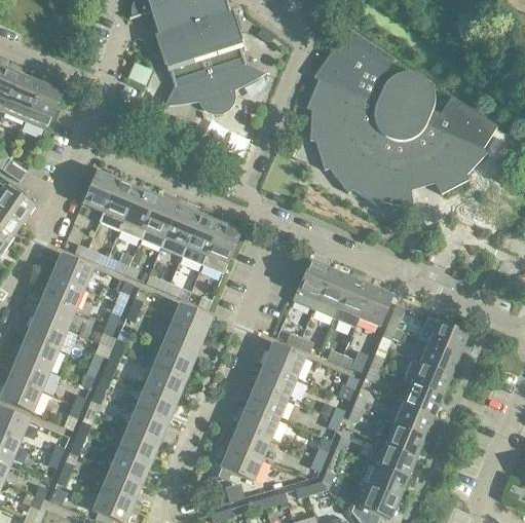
[(183,104),(201,100),(204,105),(209,109),(215,111),(222,110),(228,107),(232,102),(233,96),(232,90),(250,82),(266,72),(266,70),(263,72),(246,63),(225,0),(135,0),(133,3),(132,6),(132,9),(132,12),(133,15),(129,16),(129,19),(151,11),(175,86),(165,103),(163,104),(163,105),(183,104)]
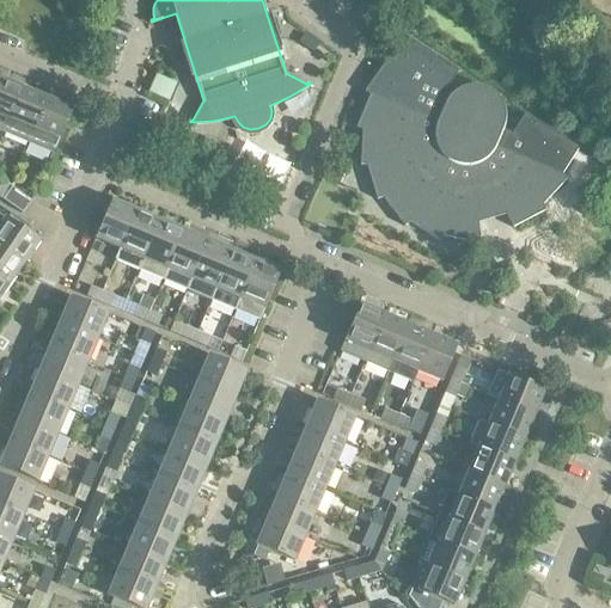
[(574,0),(578,1),(610,16),(610,0),(574,0)]
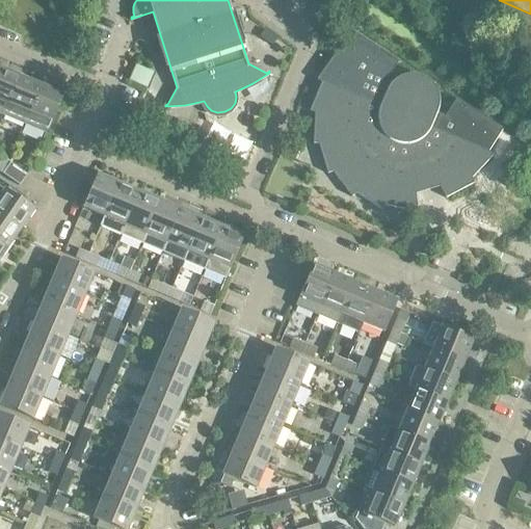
[(322,80),(310,108),(316,110),(314,141),(319,141),(328,172),(334,169),(352,194),(357,190),(383,208),(386,203),(416,210),(418,204),(416,191),(441,184),(447,195),(475,181),(472,176),(494,153),(489,149),(488,149),(503,127),(457,97),(446,114),(437,109),(440,105),(440,100),(440,96),(439,90),(436,86),(434,82),(431,79),(427,76),(423,74),(419,72),(414,72),(409,72),(404,73),(400,74),(396,77),(392,80),(388,77),(399,58),(352,28),(318,77),(322,80)]
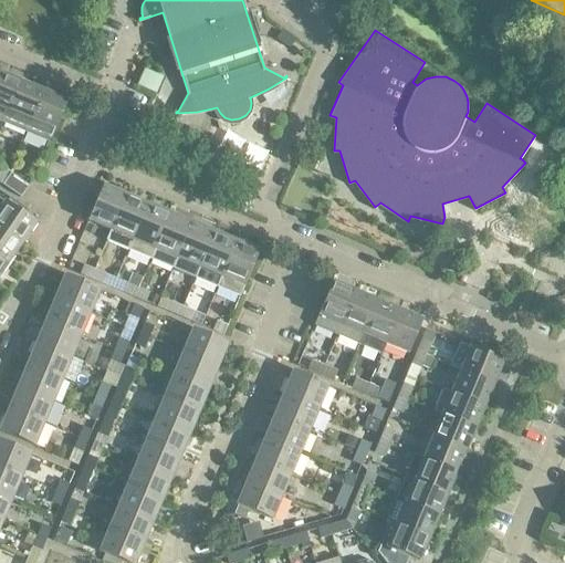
[(159,92),(166,74),(145,65),(138,83),(159,92)]
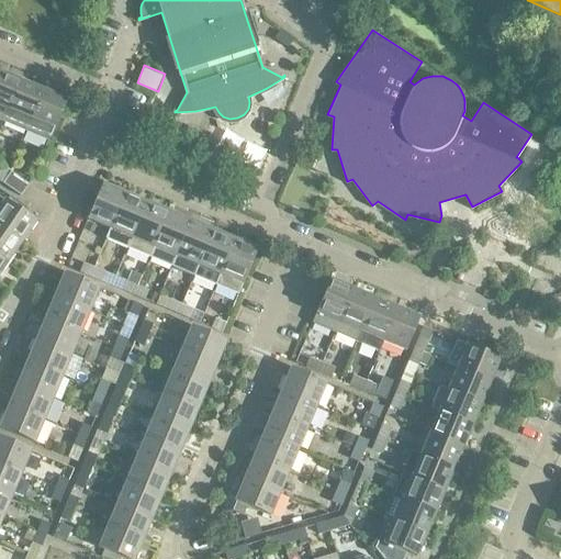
[(0,115),(4,119),(22,78),(0,68),(0,115)]
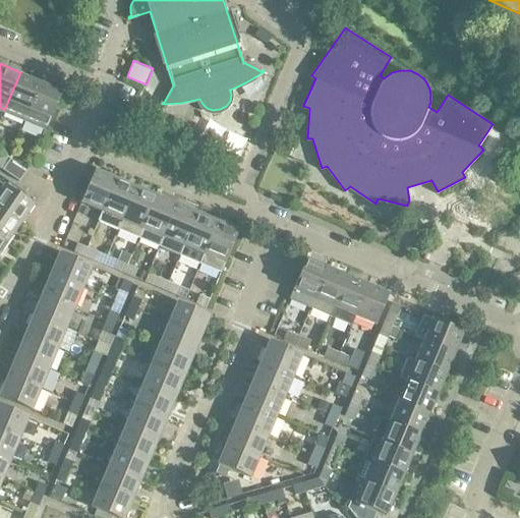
[(4,110),(24,118),(41,81),(20,72),(4,110)]
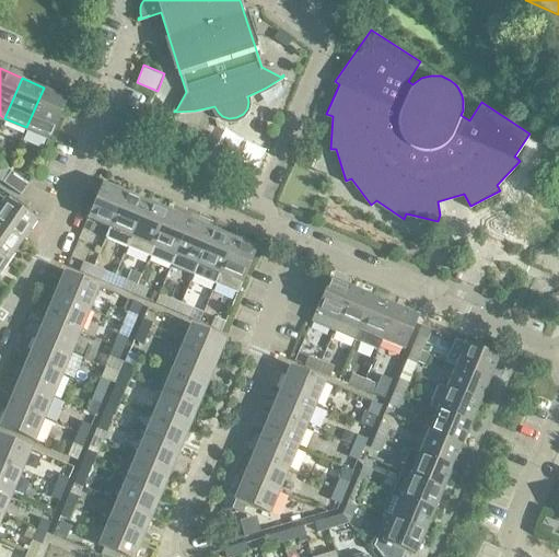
[(26,127),(49,137),(67,96),(44,88),(26,127)]
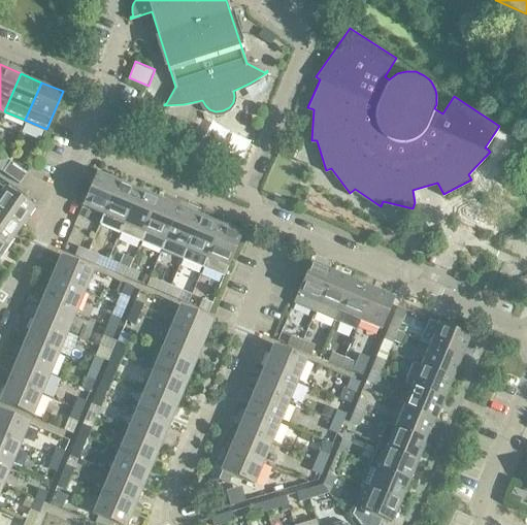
[(515,151),(526,157),(526,142),(522,140),(515,151)]
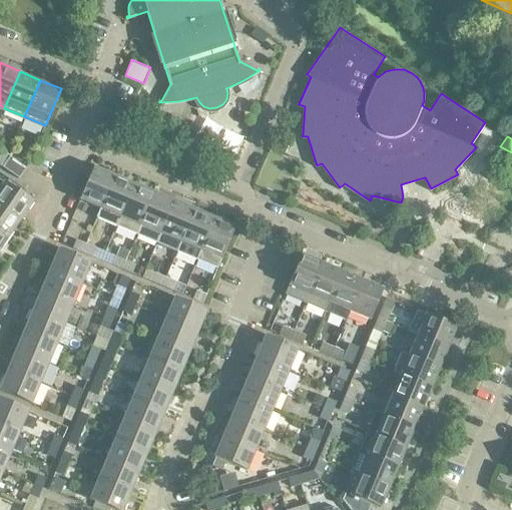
[(0,162),(3,164),(10,154),(3,149),(1,152),(0,151),(0,162)]
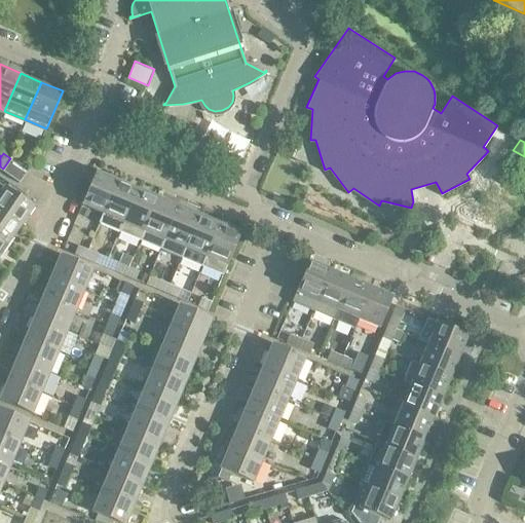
[(20,181),(28,170),(10,158),(3,169),(20,181)]
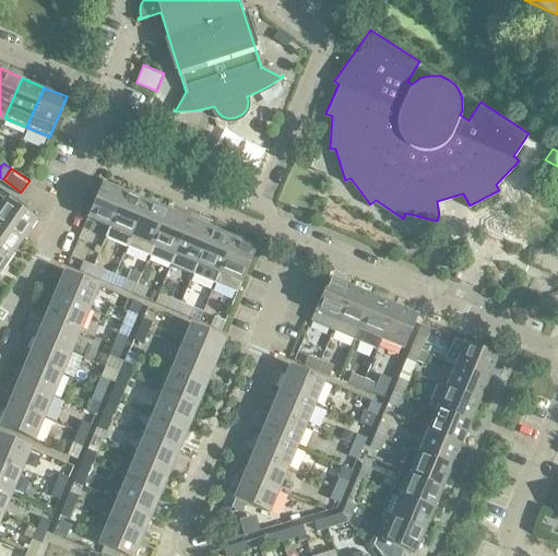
[(88,215),(109,224),(111,225),(126,190),(103,180),(88,215)]
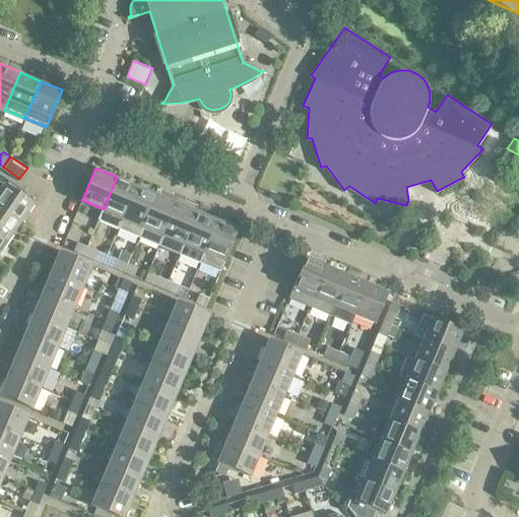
[(136,185),(117,177),(104,209),(102,208),(98,218),(119,228),(136,185)]
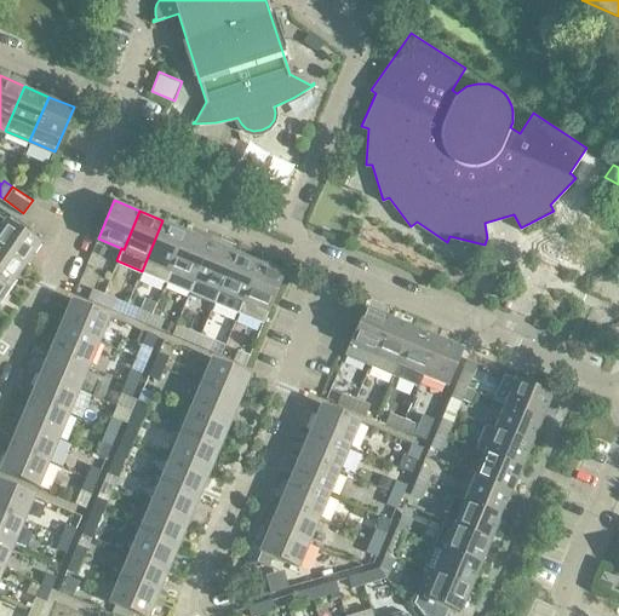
[(6,218),(0,226),(0,246),(24,264),(40,242),(6,218)]
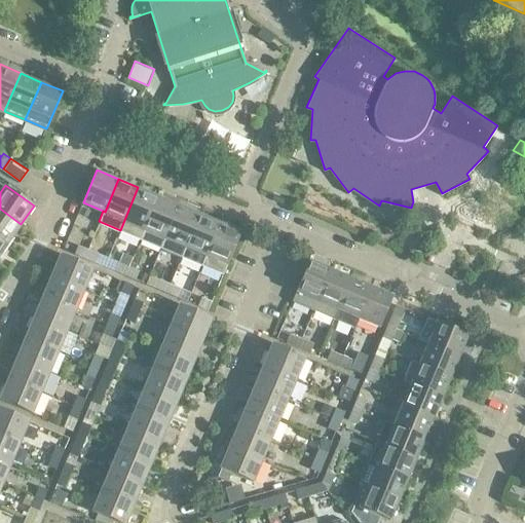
[(158,196),(138,187),(120,230),(141,238),(158,196)]
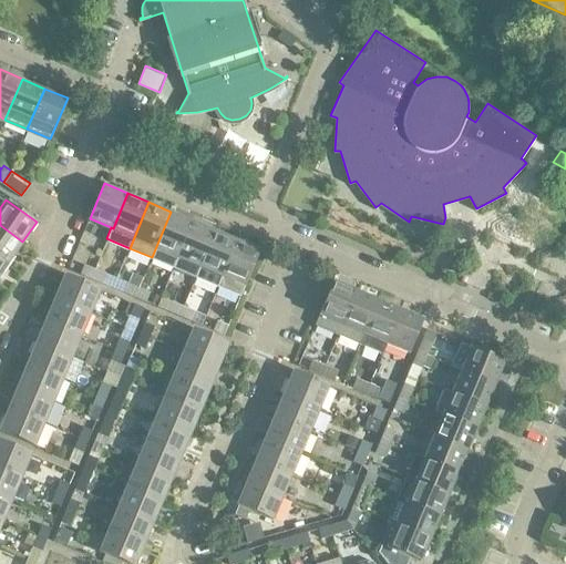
[(171,212),(152,257),(174,267),(193,221),(171,212)]
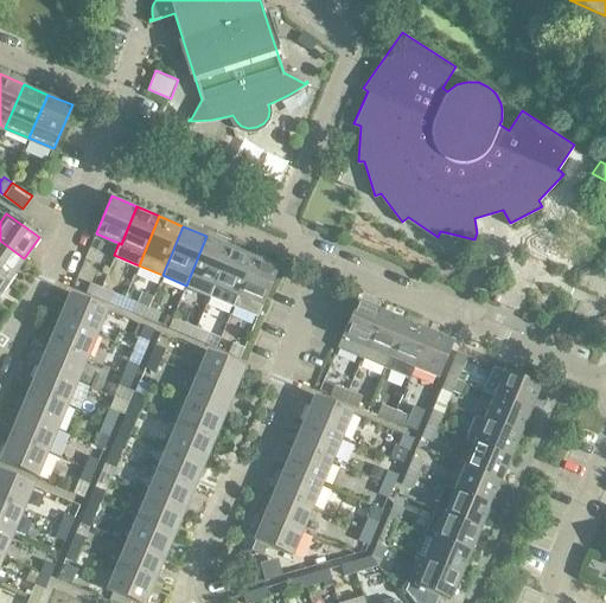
[(206,236),(186,286),(210,295),(230,245),(206,236)]
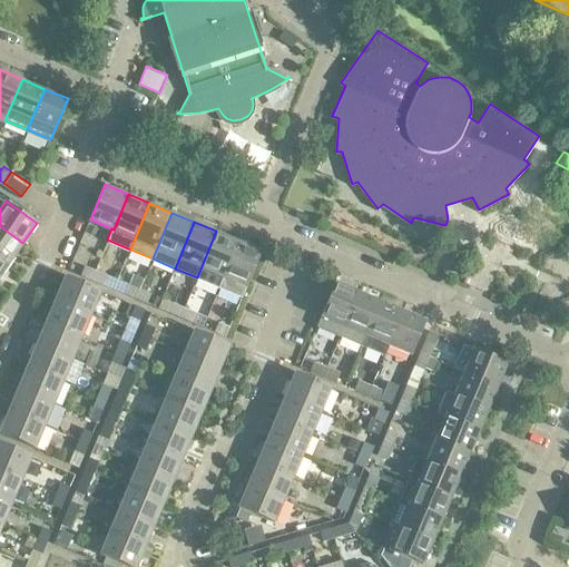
[(0,256),(9,263),(22,243),(0,226),(0,256)]
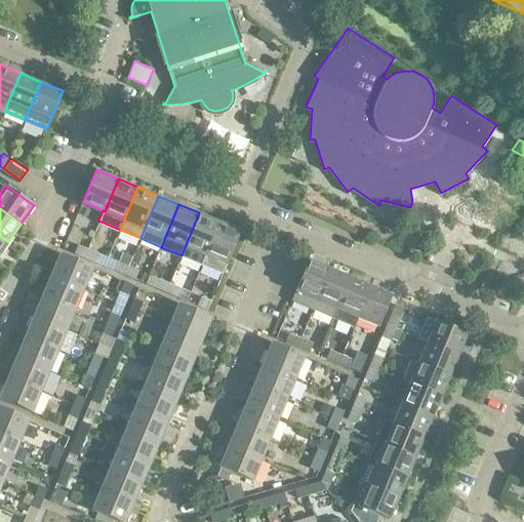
[(199,212),(182,255),(202,264),(219,222),(199,212)]
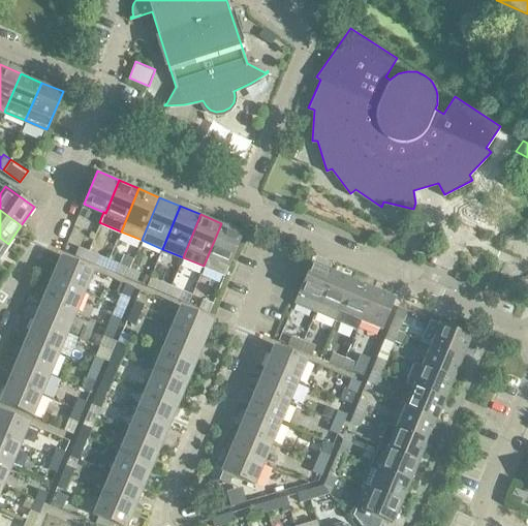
[(224,275),(243,233),(221,223),(204,266),(224,275)]
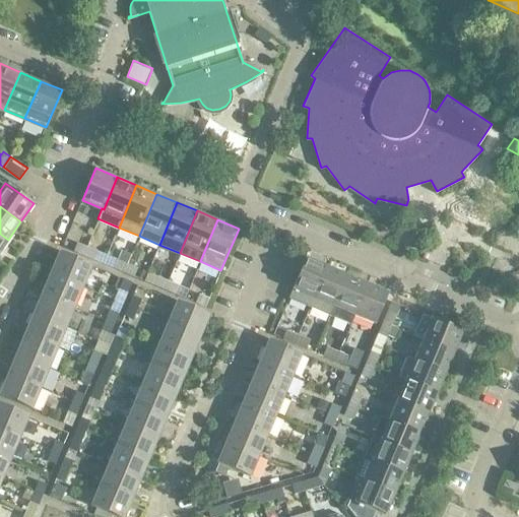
[(0,251),(8,240),(0,234),(0,251)]
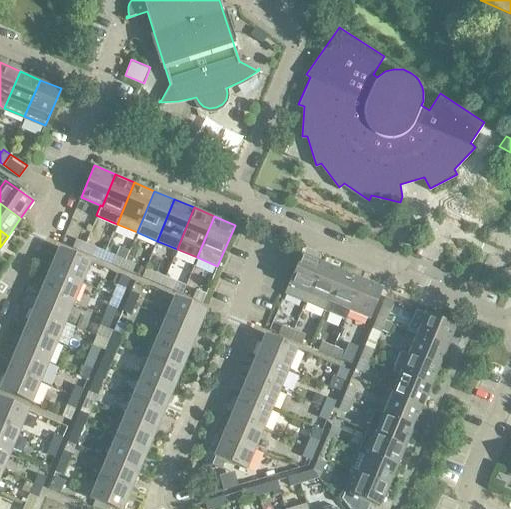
[(83,250),(86,242),(77,237),(73,245),(83,250)]
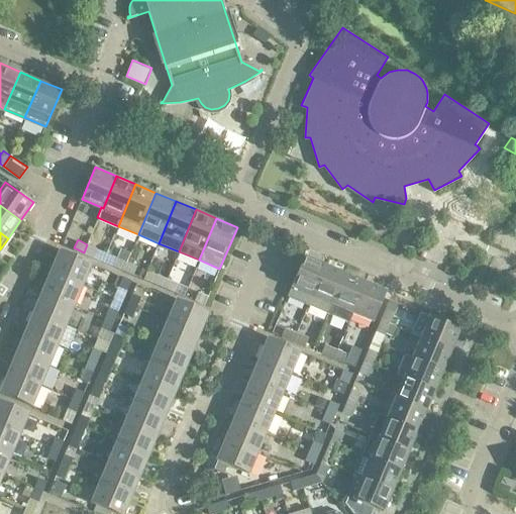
[(87,244),(84,252),(94,257),(97,248),(87,244)]
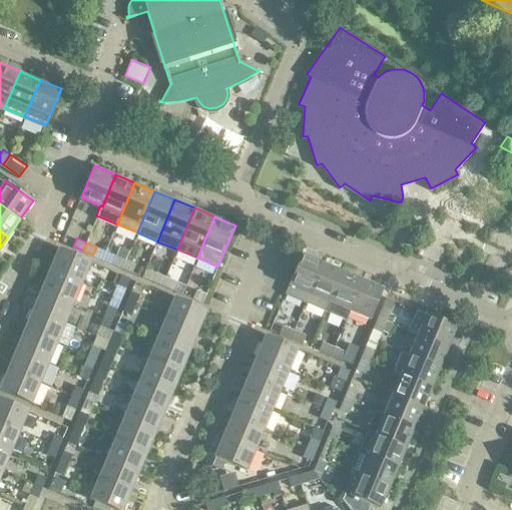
[(91,261),(59,246),(51,268),(82,281),(91,261)]
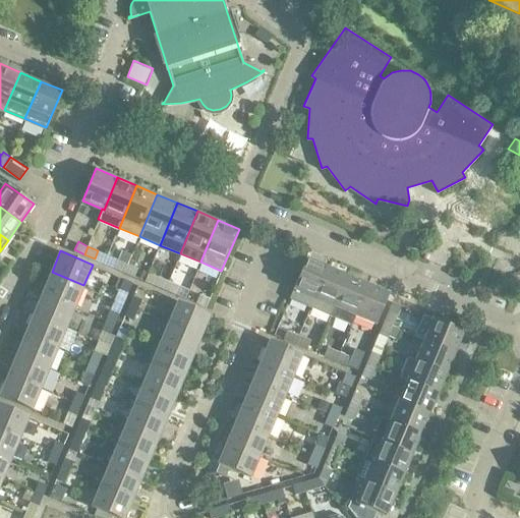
[(311,305),(328,266),(307,256),(290,297),(311,305)]
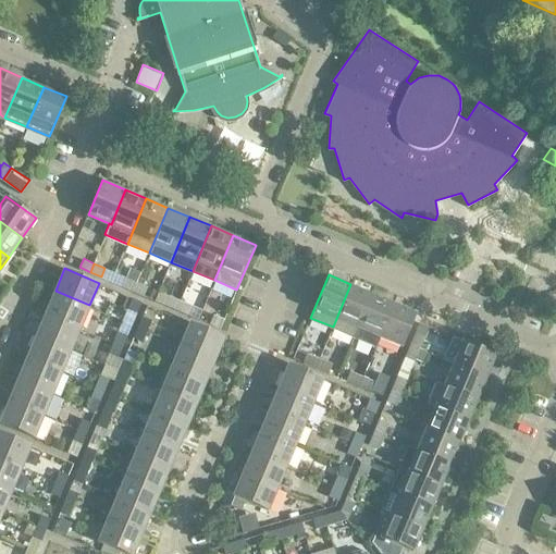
[(133,290),(137,281),(126,277),(123,285),(133,290)]
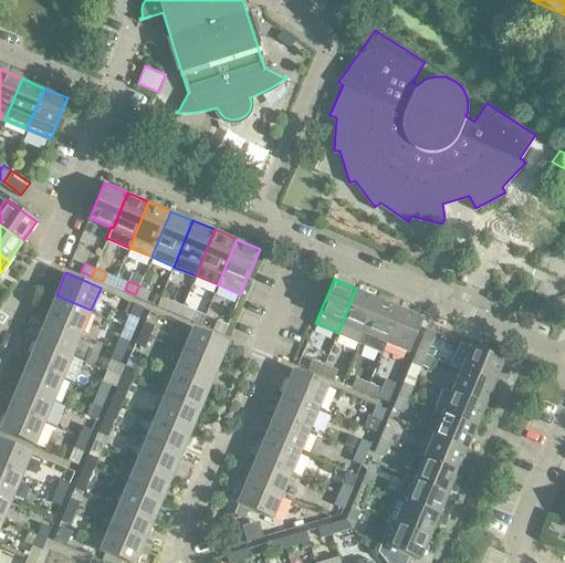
[(139,285),(135,294),(146,299),(150,290),(139,285)]
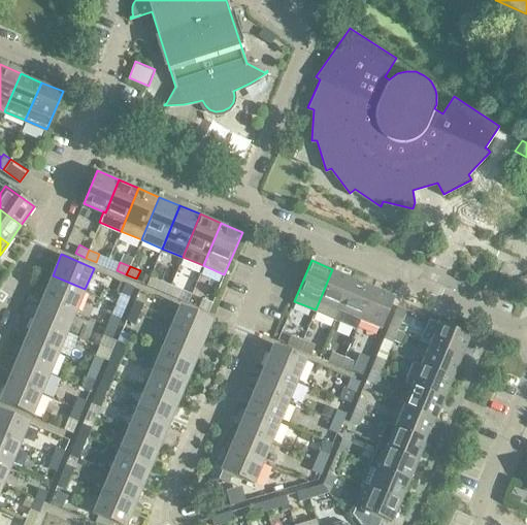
[(332,269),(316,309),(335,319),(353,279),(332,269)]
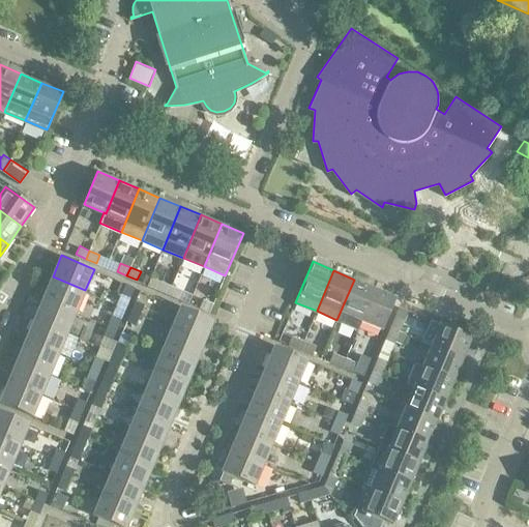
[(53,276),(43,297),(77,311),(85,290),(53,276)]
